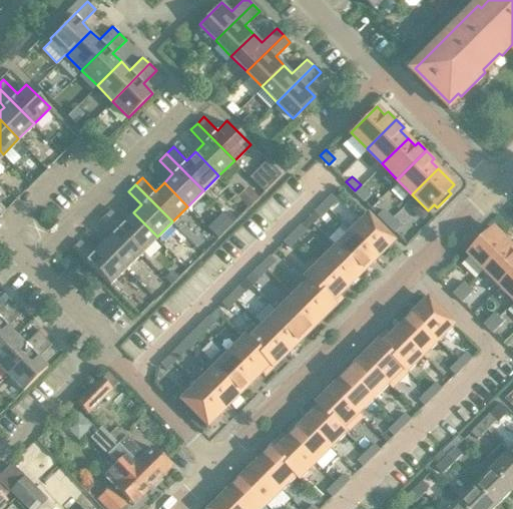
[(364,199),(369,193),(361,184),(355,190),(364,199)]
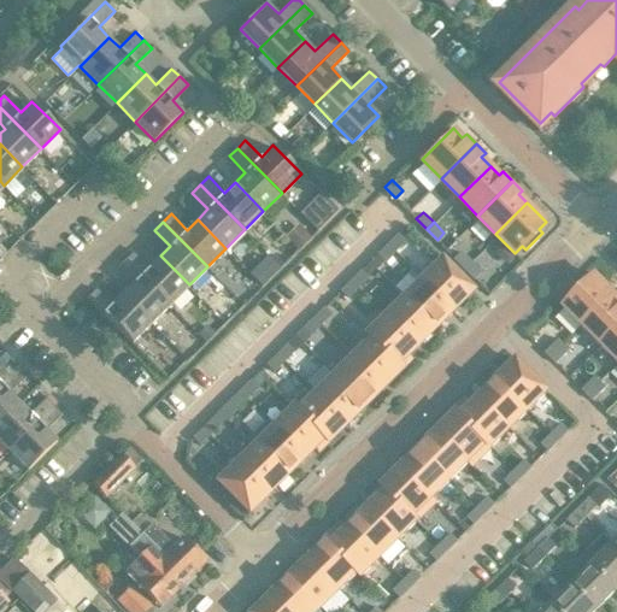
[(388,242),(394,248),(405,239),(398,231),(388,242)]
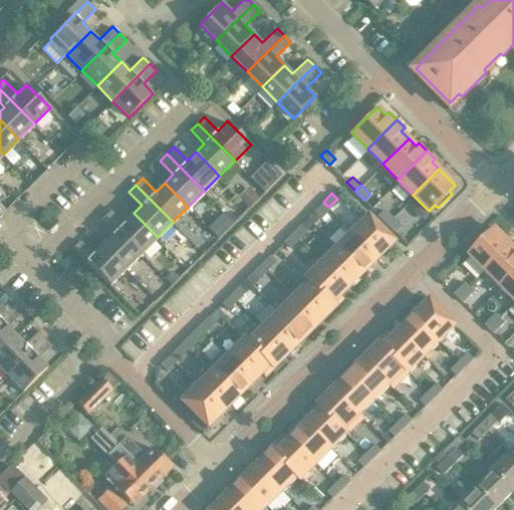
[(314,210),(320,216),(328,207),(323,202),(314,210)]
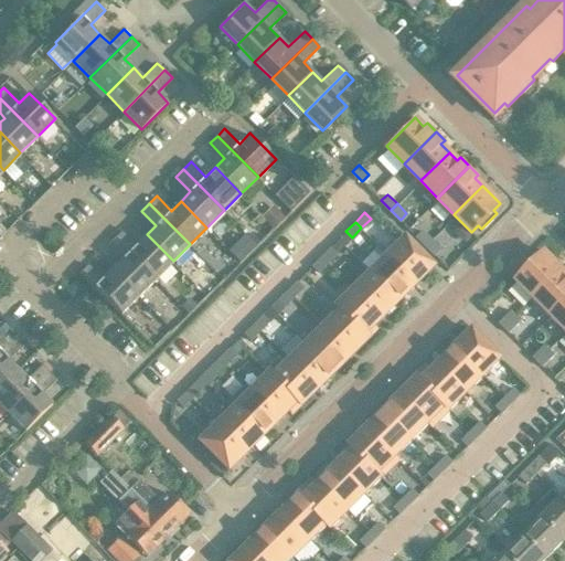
[(425,244),(430,237),(422,228),(415,234),(425,244)]
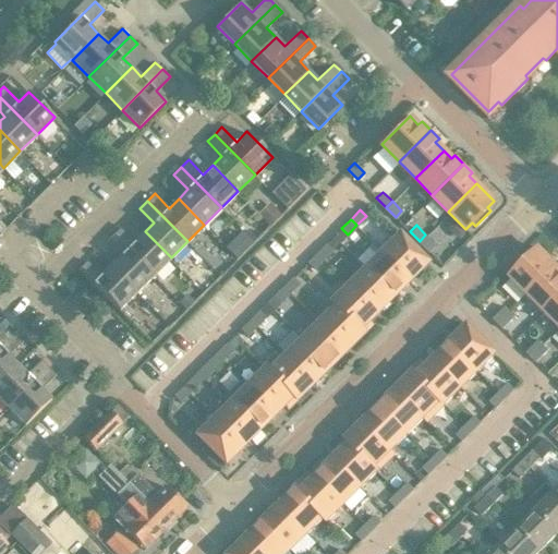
[(171,257),(145,231),(135,241),(121,226),(113,233),(154,275),(171,257)]
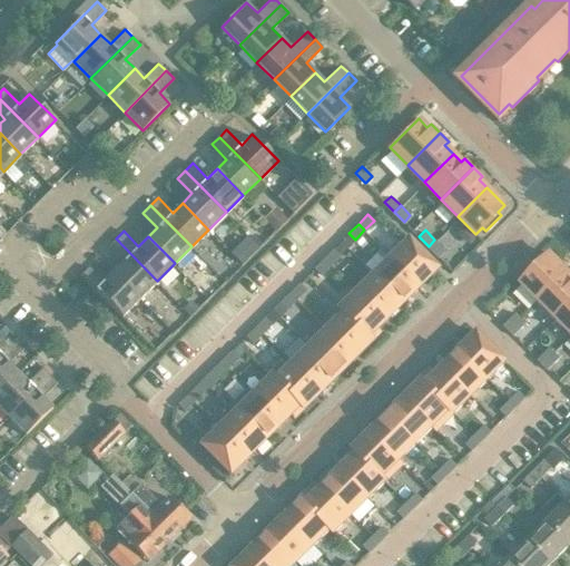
[(248,235),(232,252),(242,262),(258,245),(248,235)]
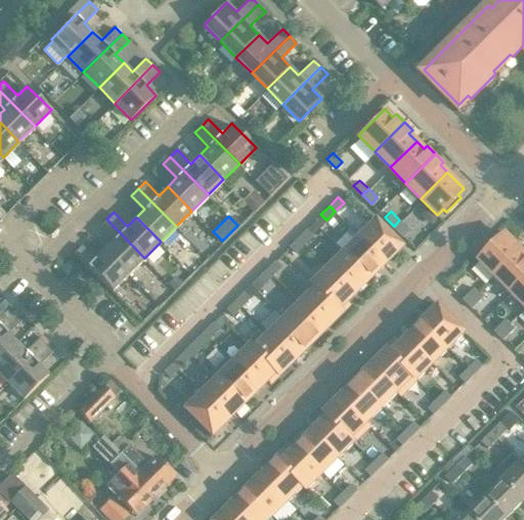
[(385,261),(401,245),(375,218),(358,234),(385,261)]
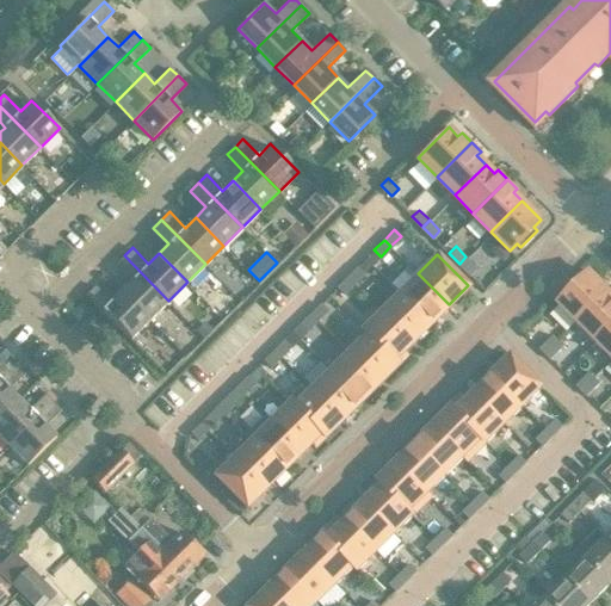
[(150,319),(168,301),(124,255),(116,264),(133,280),(122,290),(150,319)]
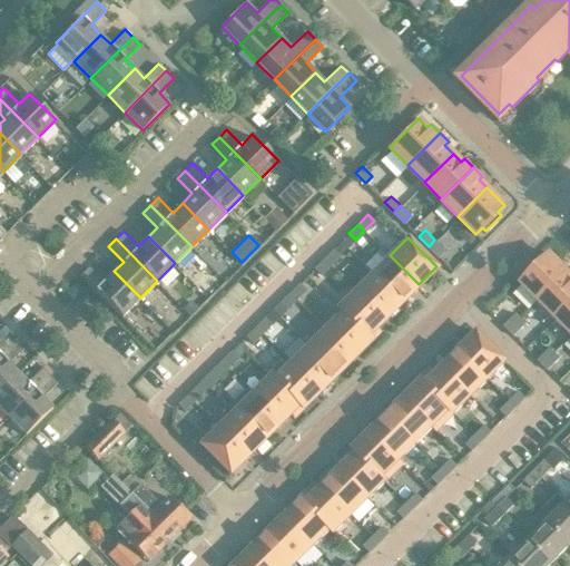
[(438,255),(444,250),(434,240),(429,246),(438,255)]
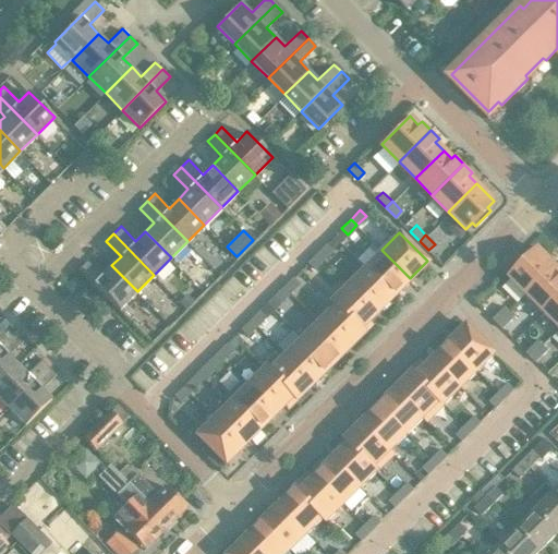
[(317,252),(324,259),(332,249),(326,242),(317,252)]
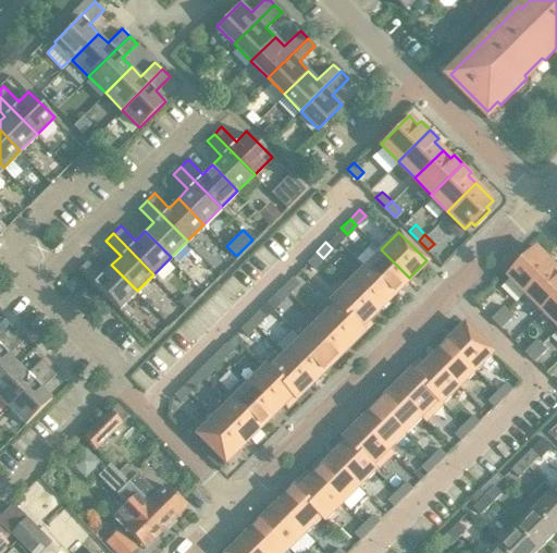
[(527,291),(555,263),(537,246),(531,253),(529,249),(514,265),(516,268),(509,274),(527,291)]
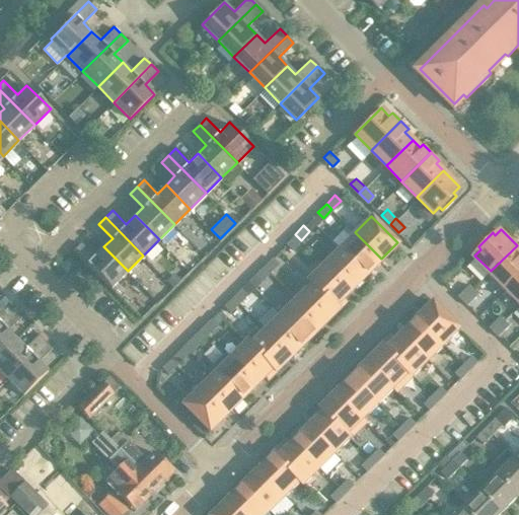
[(365,274),(381,259),(355,232),(339,247),(365,274)]
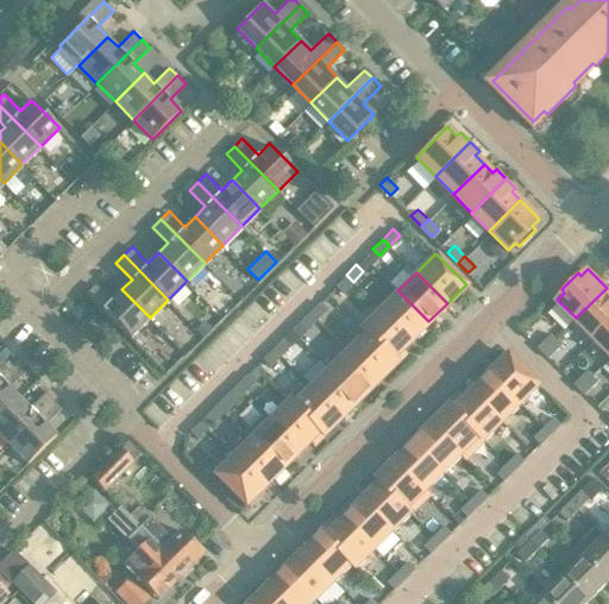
[(336,284),(343,291),(353,282),(346,275),(336,284)]
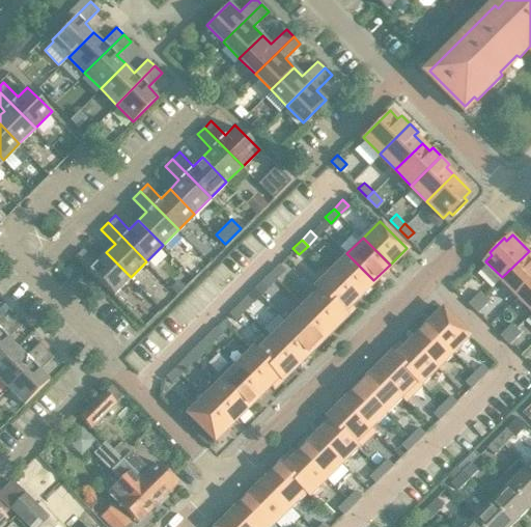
[(131,277),(106,252),(98,260),(84,247),(76,254),(114,293),(131,277)]
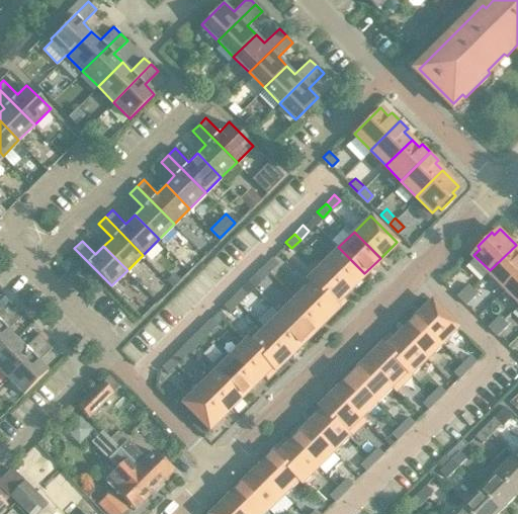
[(505,286),(517,273),(517,246),(516,245),(490,270),(505,286)]
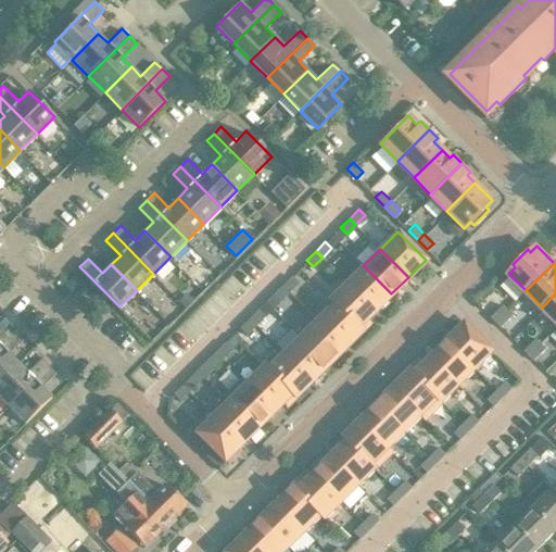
[(375,310),(391,293),(363,265),(346,281),(375,310)]
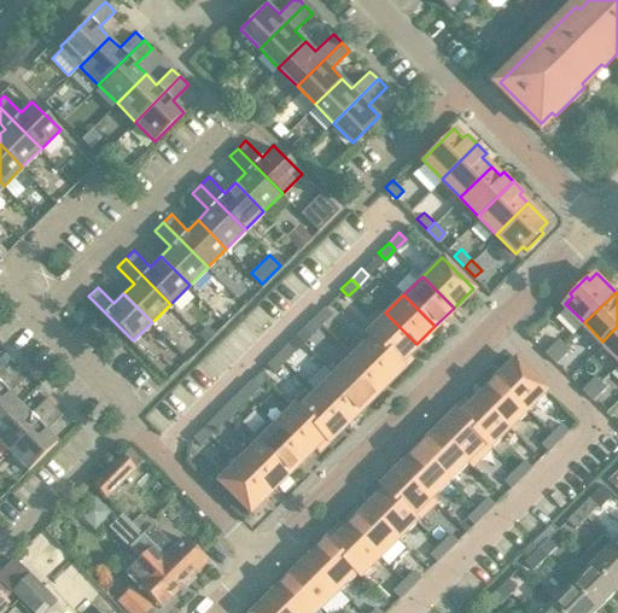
[(314,315),(321,322),(332,313),(325,305),(314,315)]
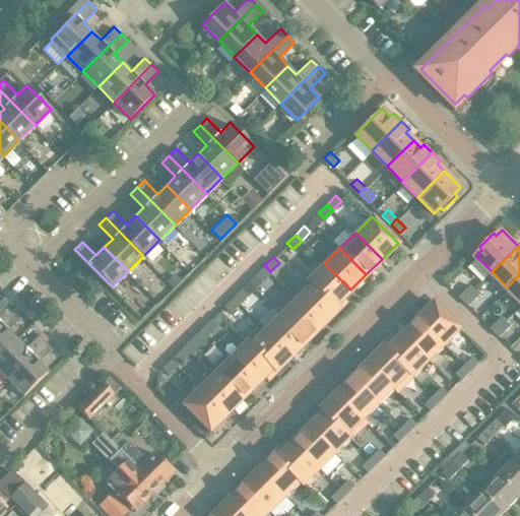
[(343,297),(350,289),(324,263),(309,279),(338,309),(346,301),(343,297)]
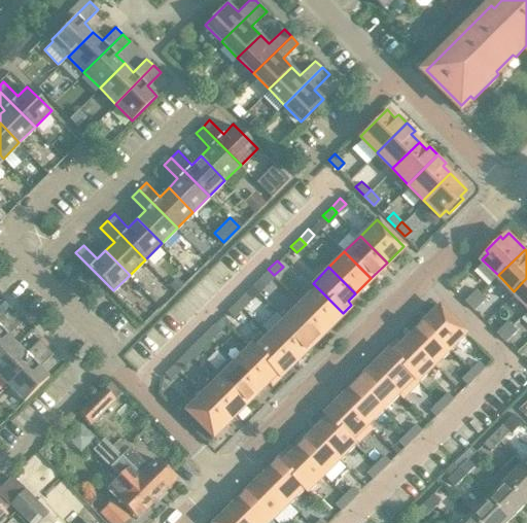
[(259,278),(266,284),(274,275),(268,269),(259,278)]
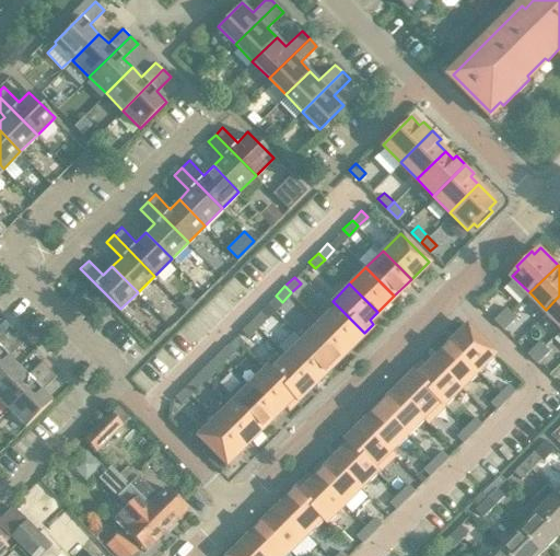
[(559,323),(559,296),(546,310),(559,323)]
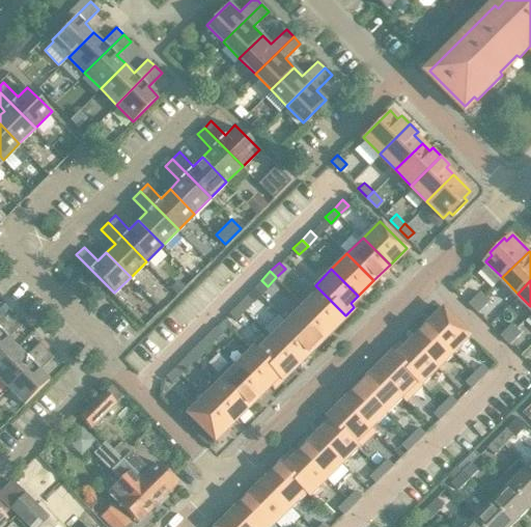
[(330,331),(345,315),(315,285),(314,285),(318,289),(303,304),(330,331)]
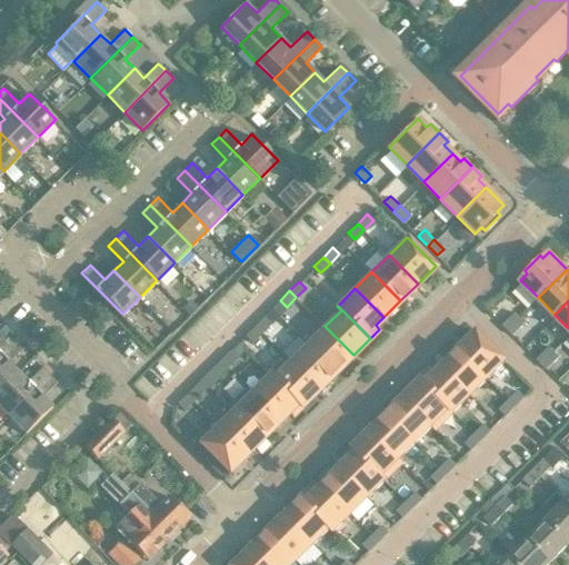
[(519,326),(525,320),(516,310),(509,317),(519,326)]
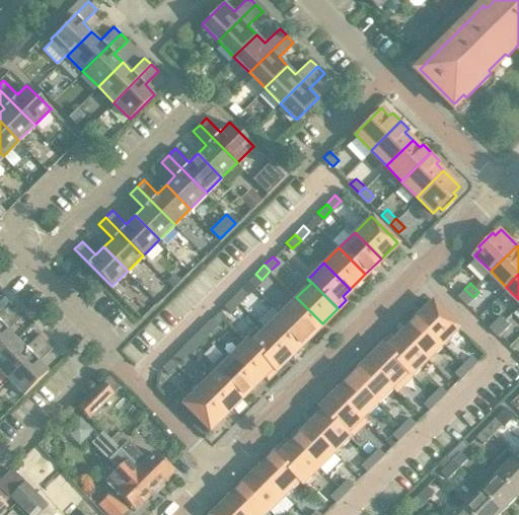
[(238,302),(247,293),(241,287),(233,296),(238,302)]
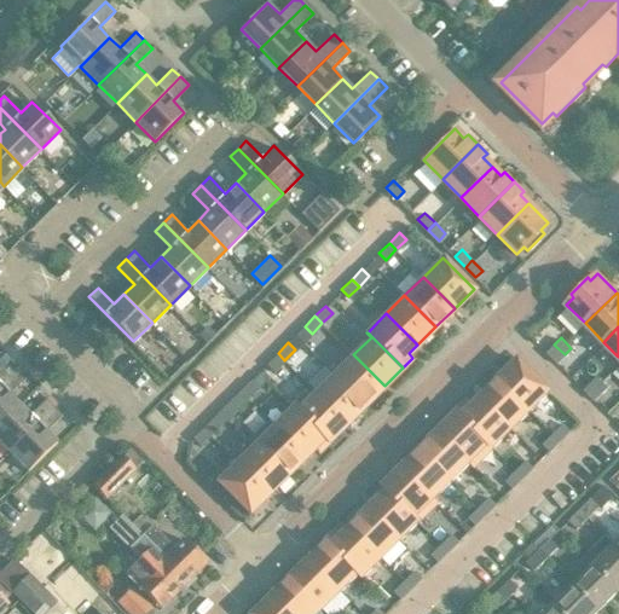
[(557,361),(565,354),(554,345),(547,351),(557,361)]
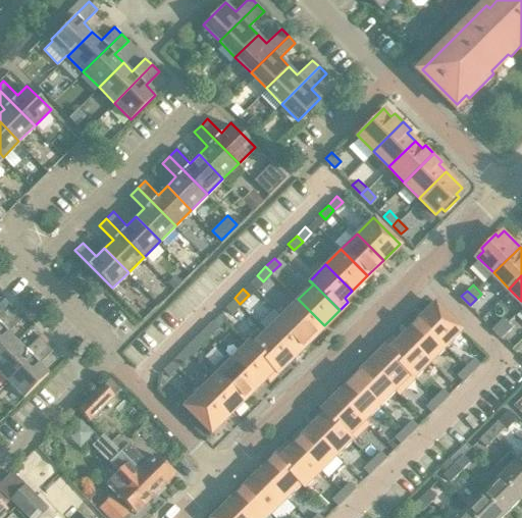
[(225,306),(231,312),(240,304),(235,298),(225,306)]
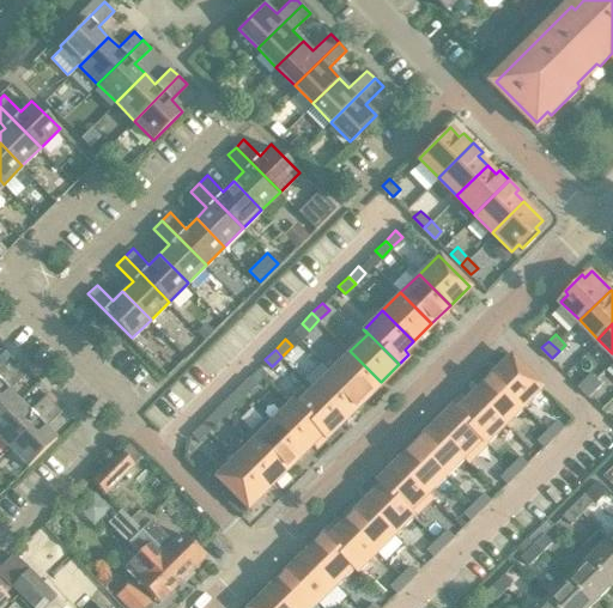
[(362,400),(381,382),(350,351),(332,369),(362,400)]
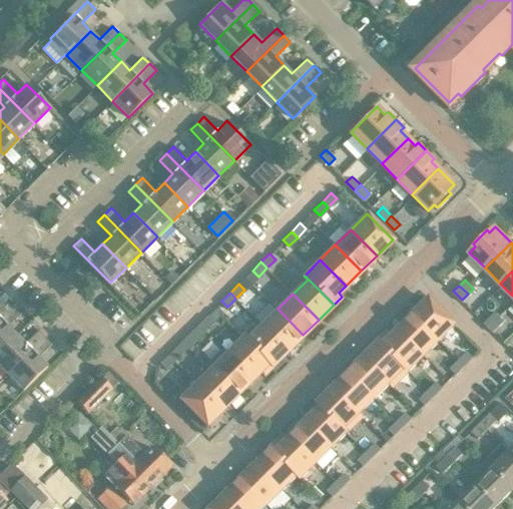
[(414,313),(440,339),(456,323),(430,297),(414,313)]
